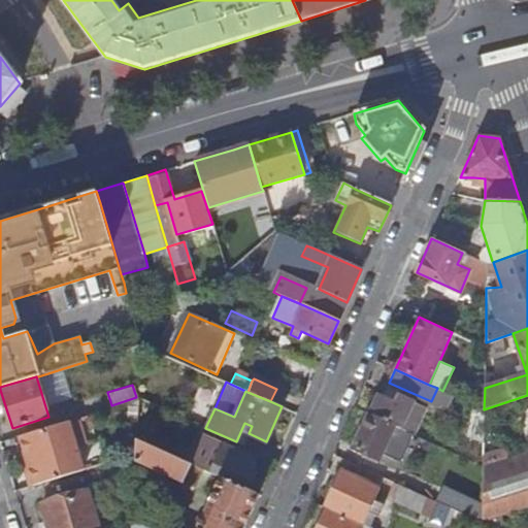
[(400,428),(411,402),(396,395),(393,402),(378,396),(370,415),(400,428)]
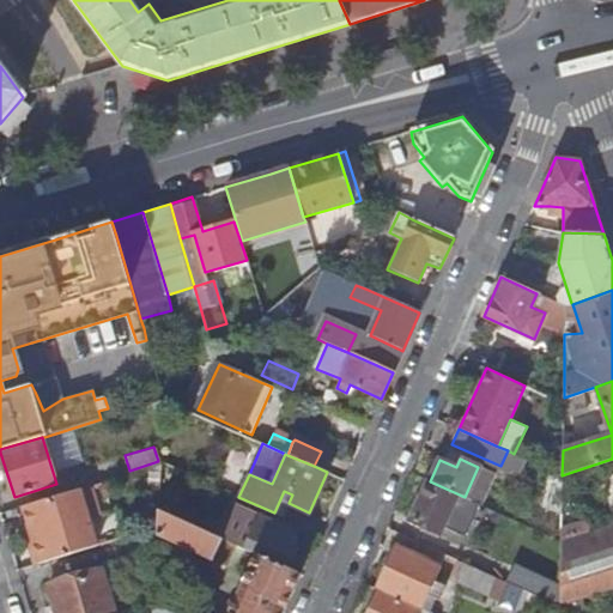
[(562,513),(564,477),(562,475),(550,469),(542,505),(562,513)]
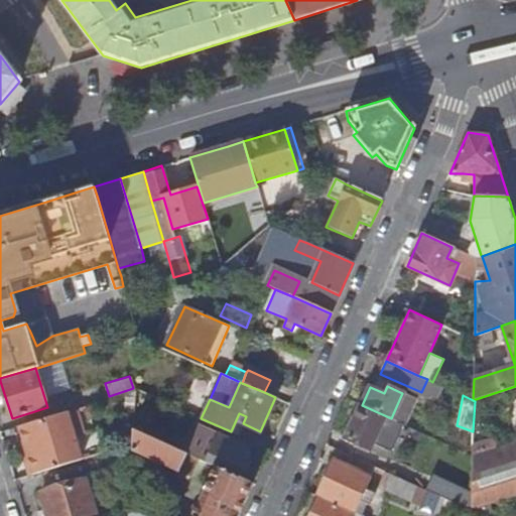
[(391,418),(362,405),(347,437),(370,448),(368,454),(378,458),(383,444),(374,440),(378,430),(398,438),(404,424),(391,418)]
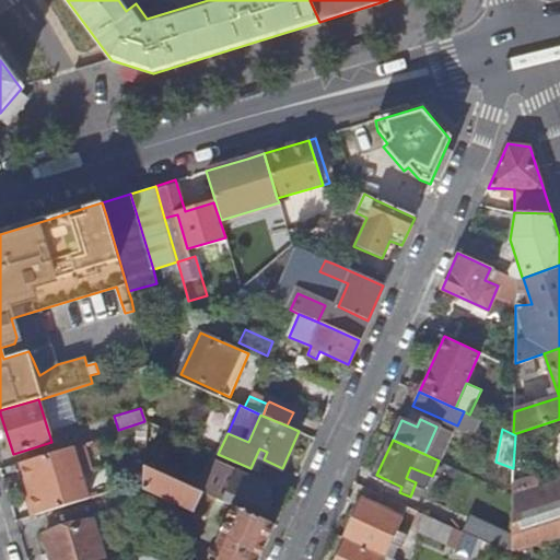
[(89,498),(73,445),(21,462),(37,514),(89,498)]
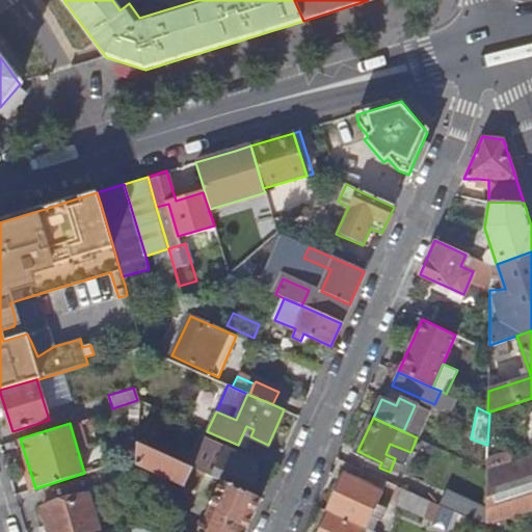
[(246,426),(238,445),(245,449),(250,436),(254,429),(246,426)]
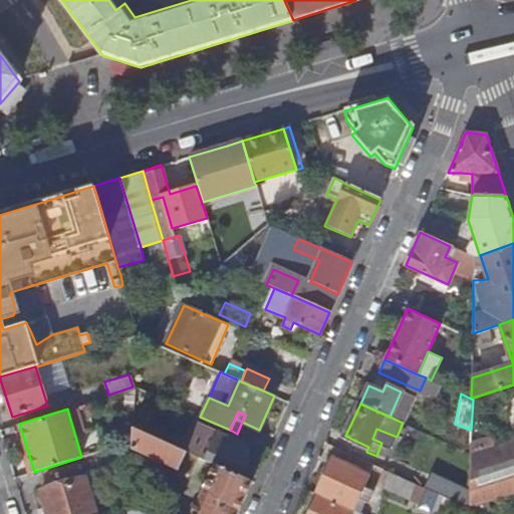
[(242,457),(247,447),(218,433),(218,434),(195,424),(183,451),(197,457),(215,465),(241,477),(248,461),(242,457)]
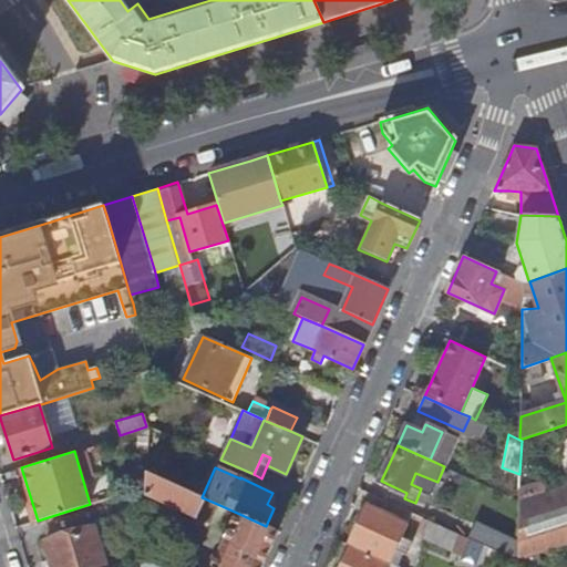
[(217,504),(202,497),(147,472),(146,487),(146,495),(198,518),(209,523),(217,504)]
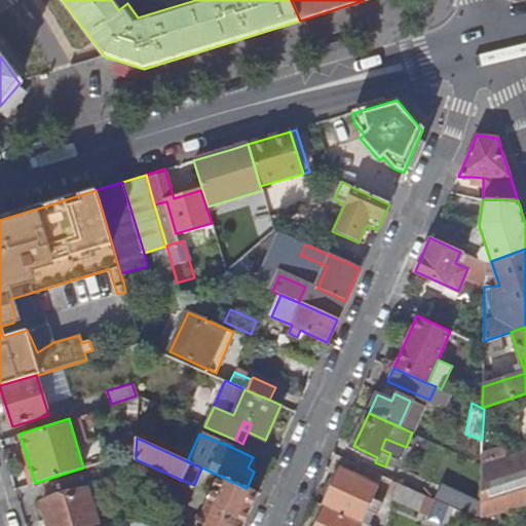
[(504,448),(481,456),(481,465),(506,456),(504,448)]
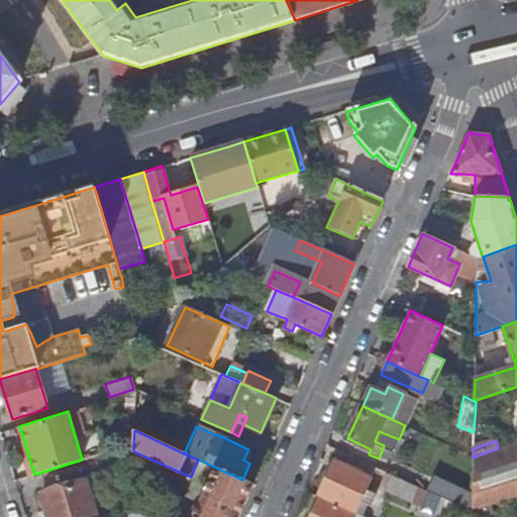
[(516,496),(516,442),(498,448),(473,457),(472,510),(516,496)]
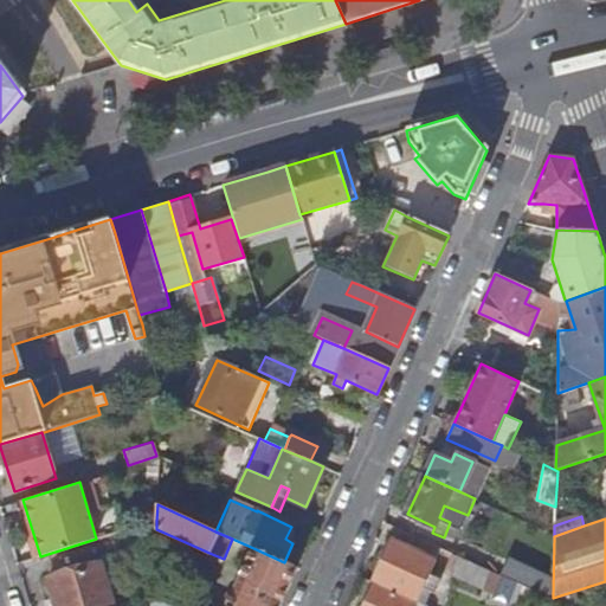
[(439,579),(429,574),(434,559),(392,541),(373,582),(416,601),(423,588),(433,593),(439,579)]
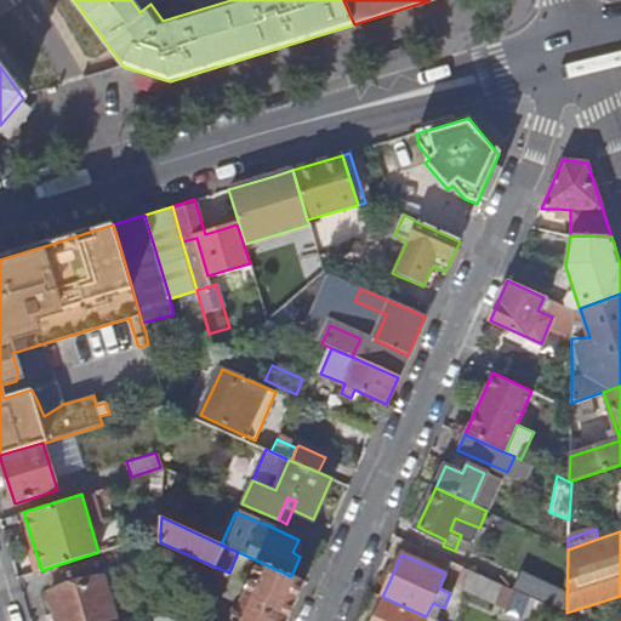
[(286,620),(305,584),(291,576),(260,562),(244,596),(238,593),(235,598),(241,602),(238,609),(233,607),(231,610),(235,613),(232,620),(286,620)]
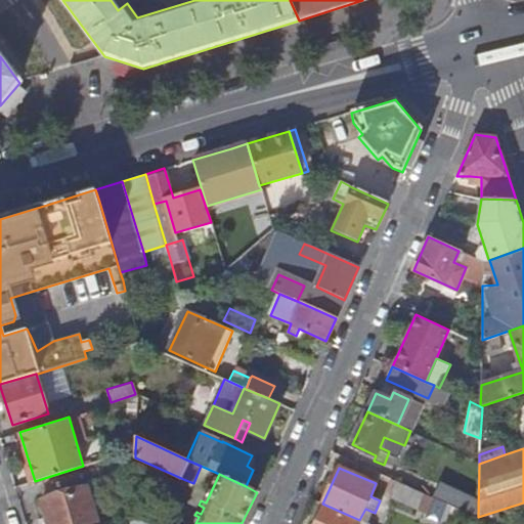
[(417,509),(424,493),(394,480),(388,496),(417,509)]
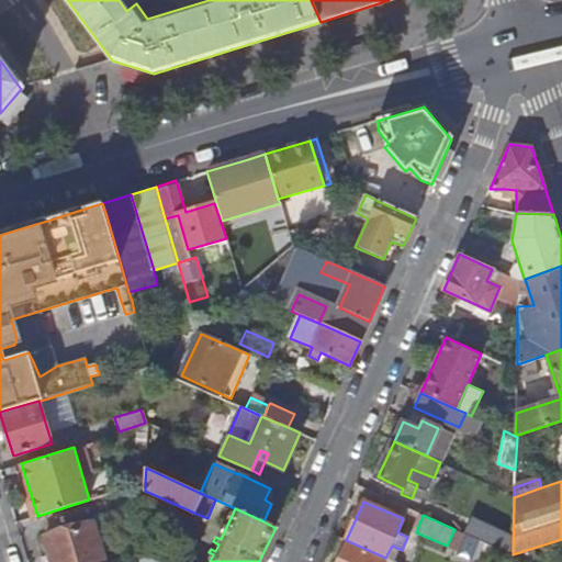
[(501,532),(470,518),(463,532),(495,547),(501,532)]
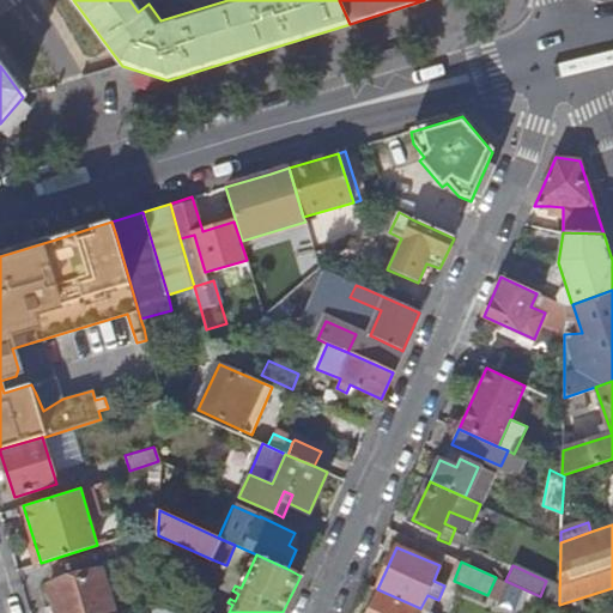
[(114,612),(101,568),(49,584),(58,612),(114,612)]
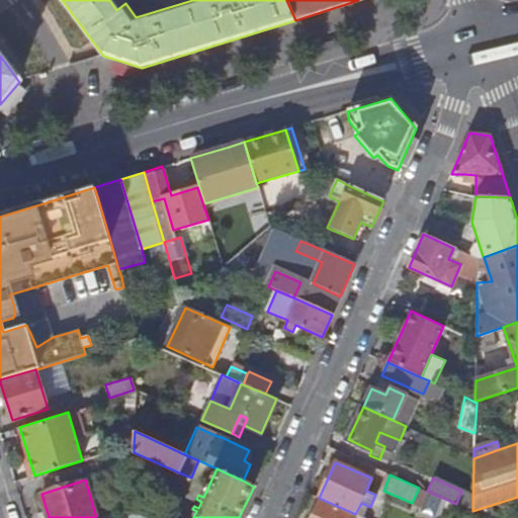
[(353,517),(355,514),(319,498),(310,517),(353,517)]
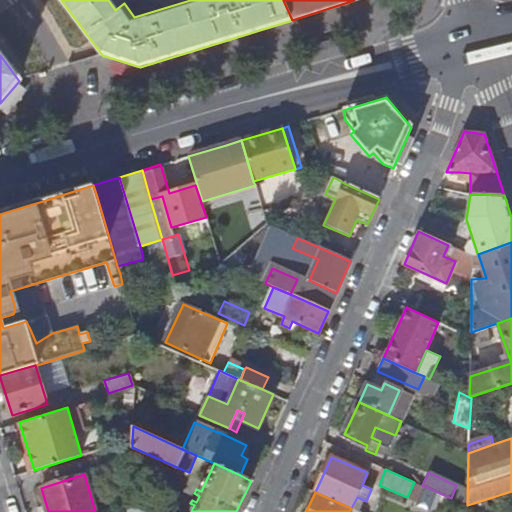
[(170,511),(142,498),(138,508),(145,511),(170,511)]
